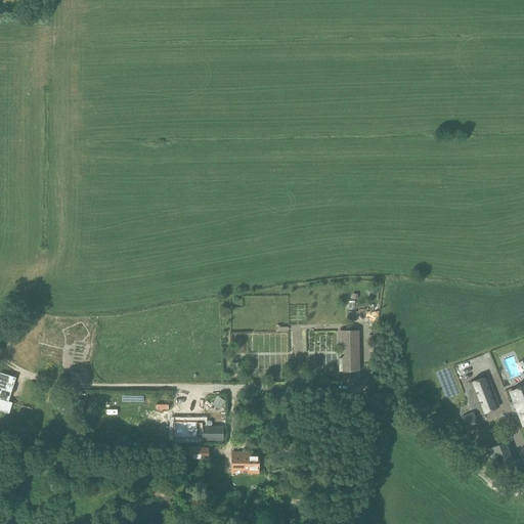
[(338,331),(354,330),(354,320),(337,320),(338,331)]
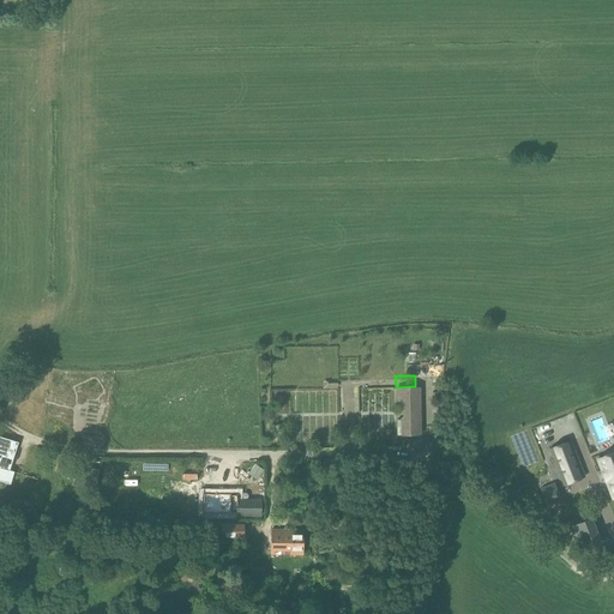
[(402,387),(402,404),(409,404),(409,420),(405,420),(405,437),(420,435),(419,387),(402,387)]
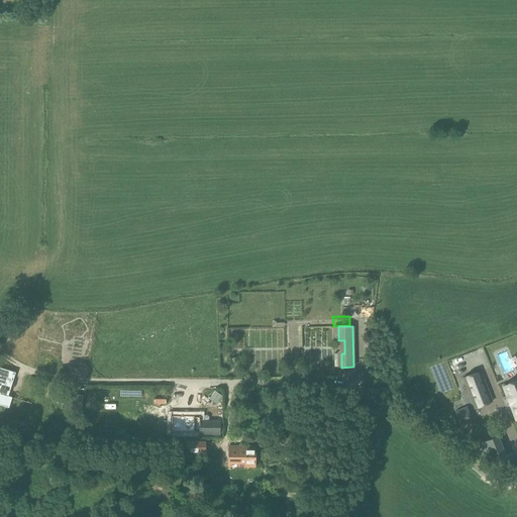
[(11,372),(0,368),(0,394),(0,395),(0,404),(9,408),(12,398),(7,396),(12,377),(10,376),(11,372)]
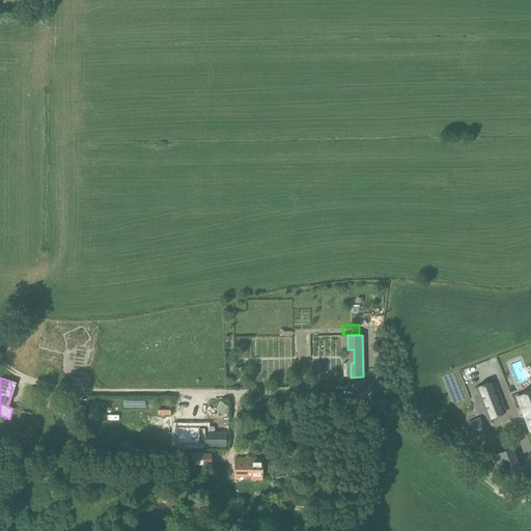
[(506,413),(494,382),(475,389),(487,420),(506,413)]
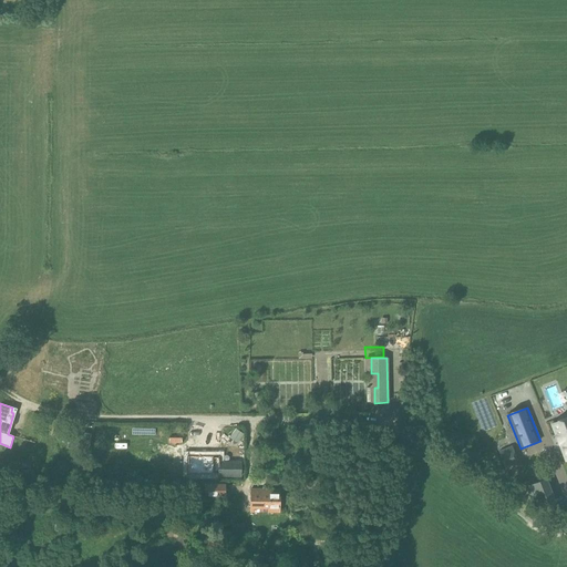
[(566,460),(566,418),(552,424),(566,461),(566,460)]
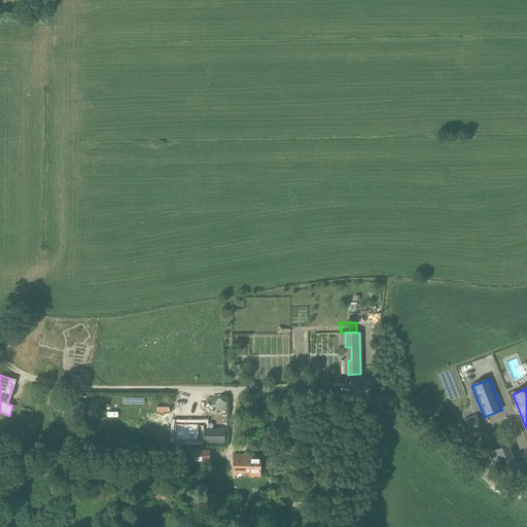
[(219,398),(214,407),(221,412),(226,403),(219,398)]
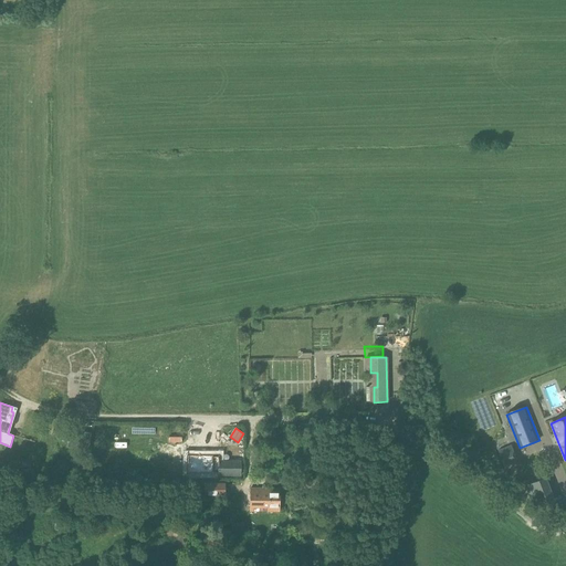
[(506,470),(519,464),(511,446),(499,451),(506,470)]
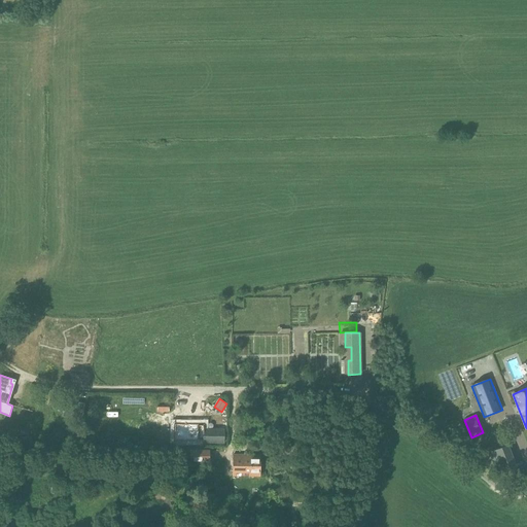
[(164,424),(164,442),(195,443),(195,425),(164,424)]
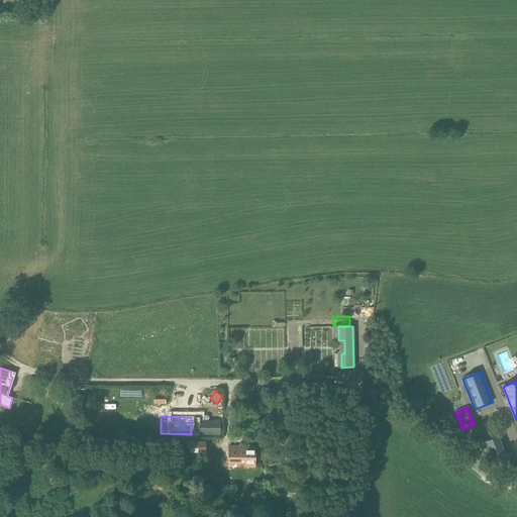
[(219,435),(219,420),(200,420),(200,435),(219,435)]
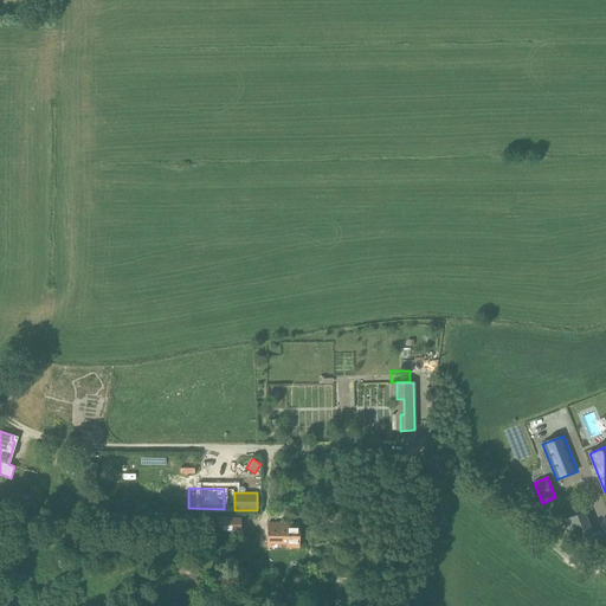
[(595,541),(584,513),(563,521),(574,549),(595,541)]
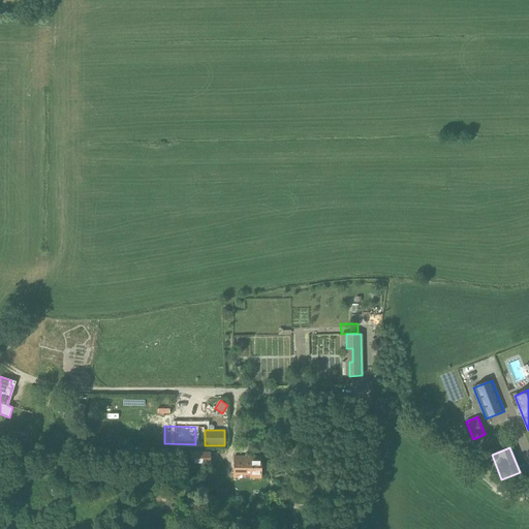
[(191,463),(211,464),(211,452),(191,452),(191,463)]
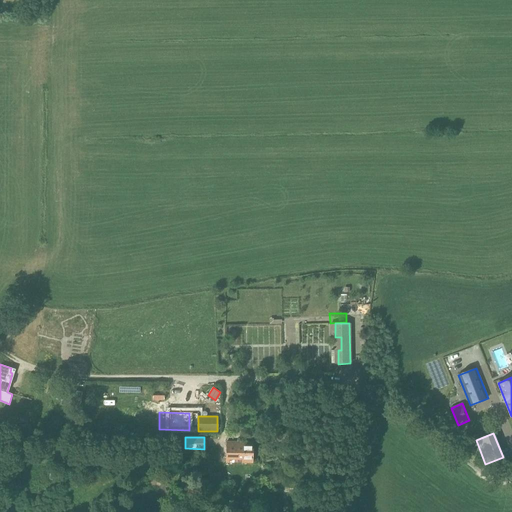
[(252,463),(253,442),(227,442),(226,462),(252,463)]
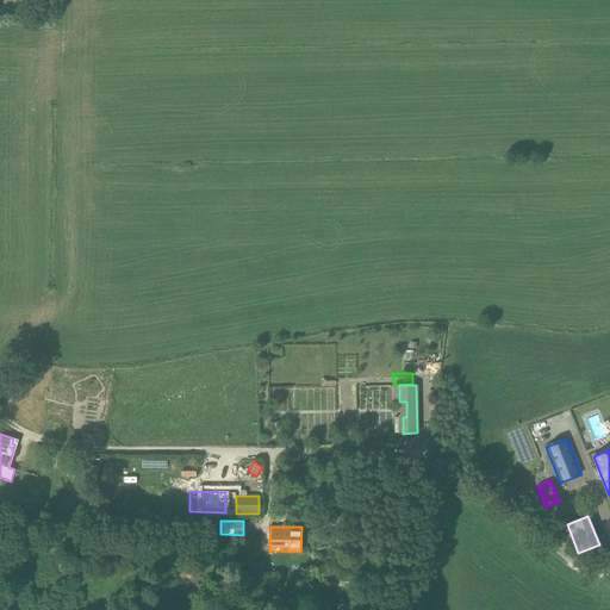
[(329,586),(352,587),(353,574),(329,573),(329,586)]
